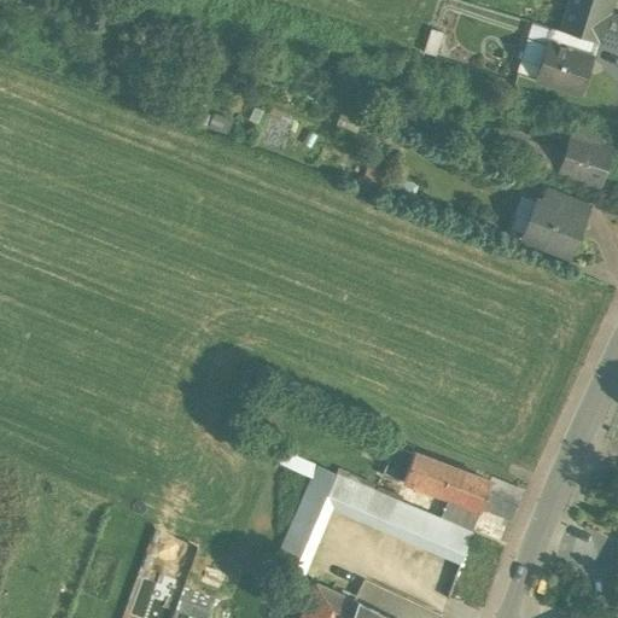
[(606,7),(583,0),(569,0),(565,18),(560,31),(598,44),(612,47),(617,27),(617,18),(605,15),(606,7)]
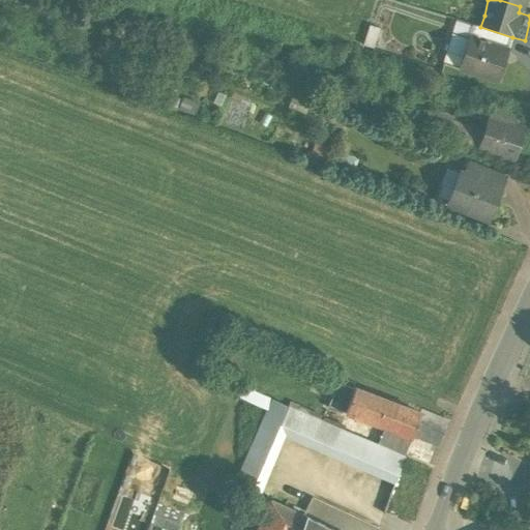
[(484,16),(467,9),(464,22),(472,25),(480,27),(484,16)]
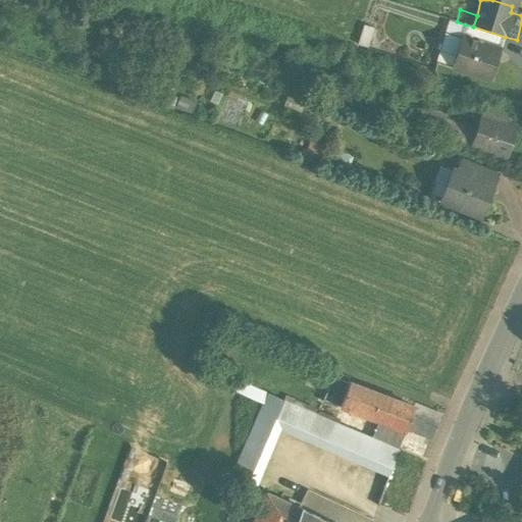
[(473,27),(465,24),(461,38),(501,49),(505,37),(473,27)]
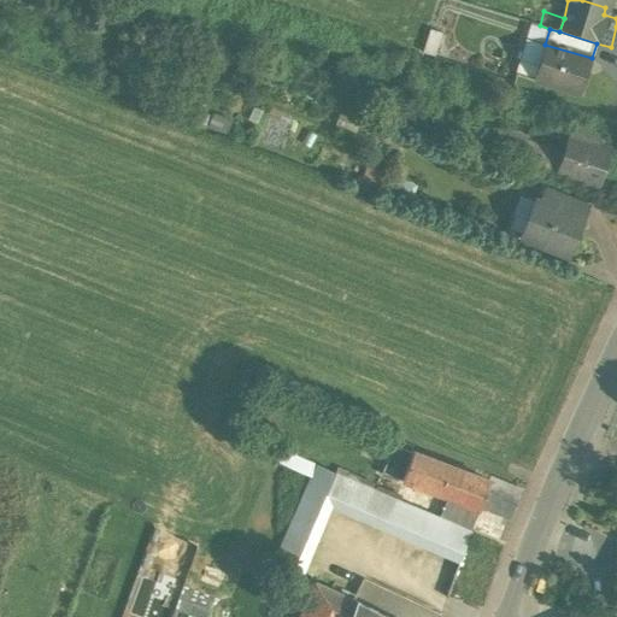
[(545,45),(524,39),(515,74),(532,80),(545,45)]
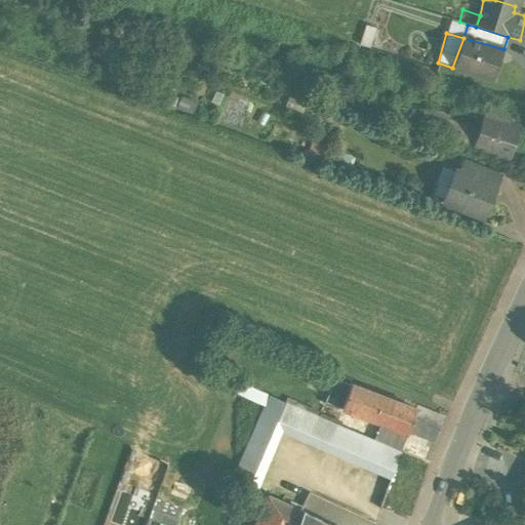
[(503,49),(463,38),(452,68),(452,69),(491,80),(503,49)]
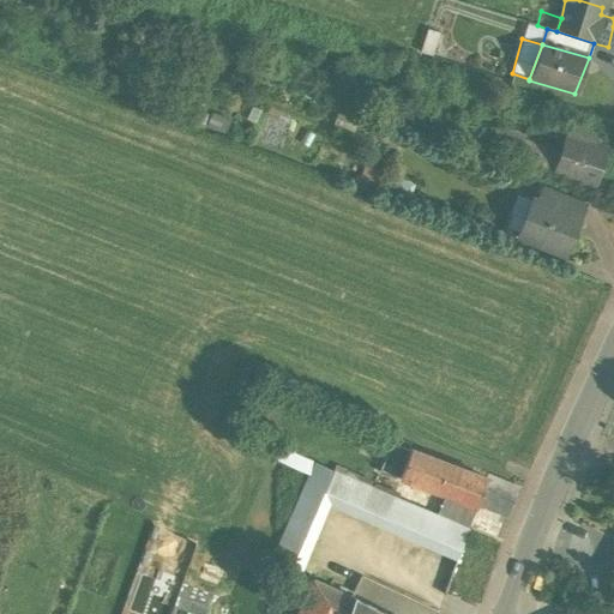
[(558,154),(521,140),(522,137),(495,126),(487,149),(552,172),(558,154)]
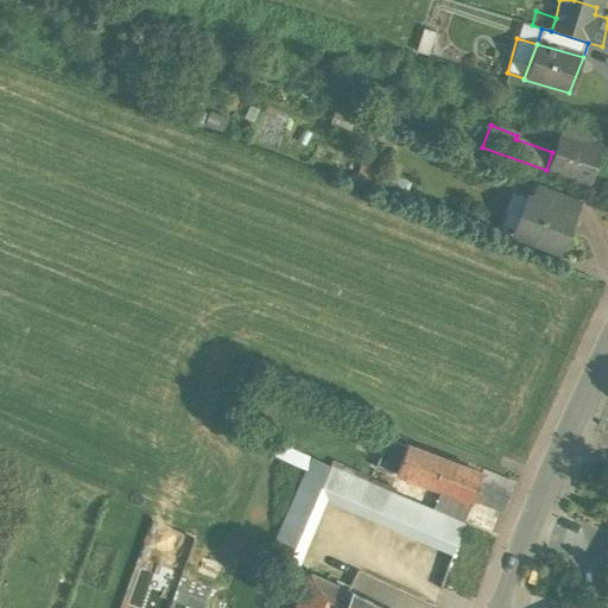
[(601,147),(574,138),(576,128),(563,125),(559,134),(559,133),(552,152),(546,170),(588,184),(601,147)]
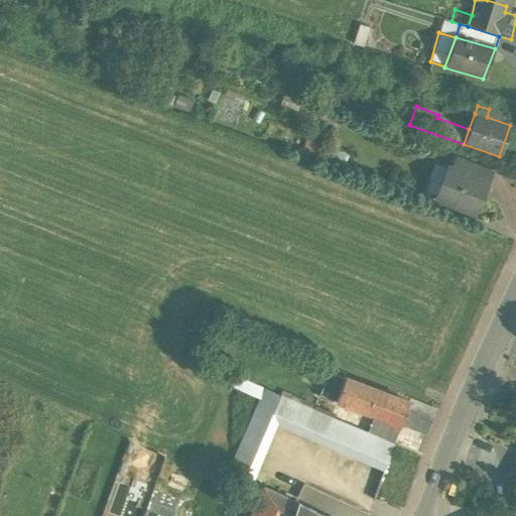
[(488,169),(455,156),(449,170),(483,182),(488,169)]
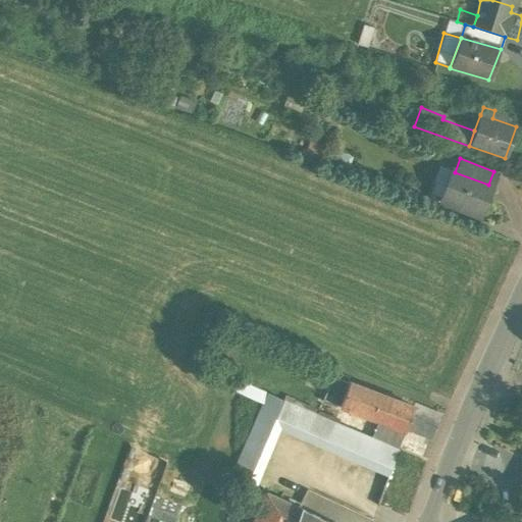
[(455,172),(452,171),(440,200),(477,214),(488,185),(455,172)]
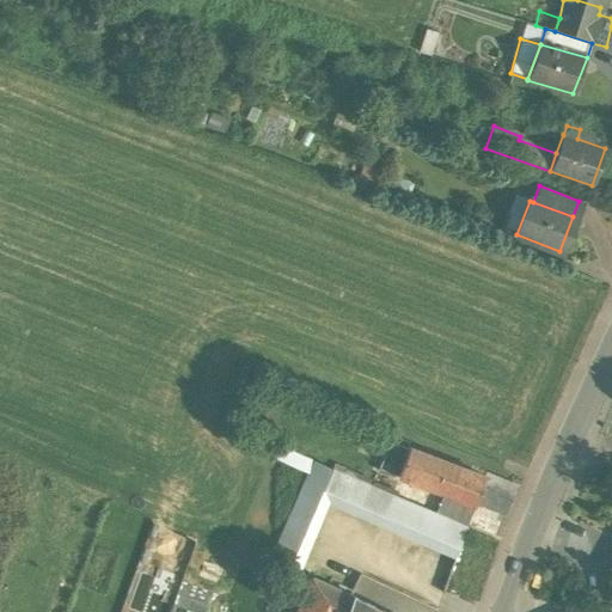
[(409,448),(390,441),(380,461),(381,463),(401,470),(409,448)]
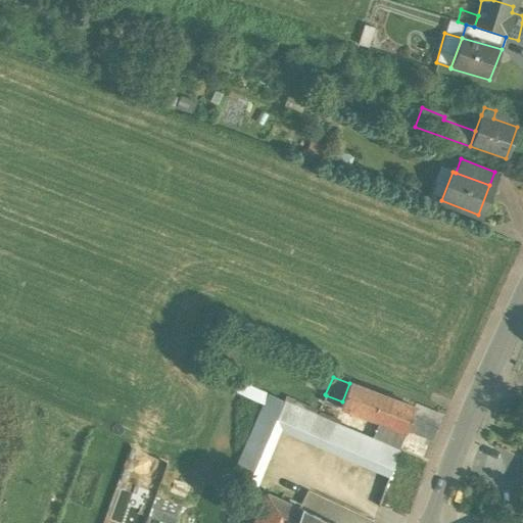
[(415,408),(349,383),(342,401),(340,408),(379,423),(406,433),(415,408)]
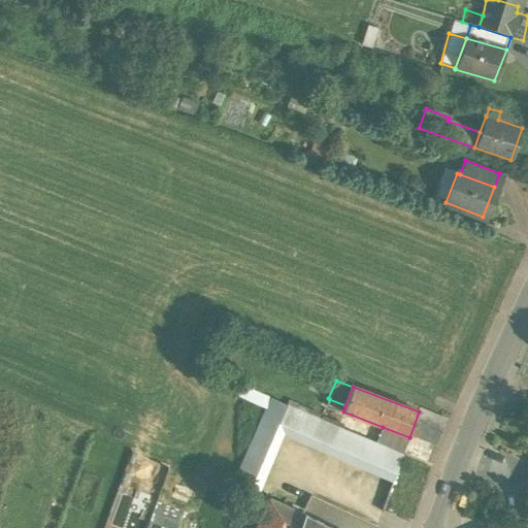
[(375,443),(270,398),(265,410),(232,490),(248,496),(276,429),(394,479),(402,455),(375,443)]
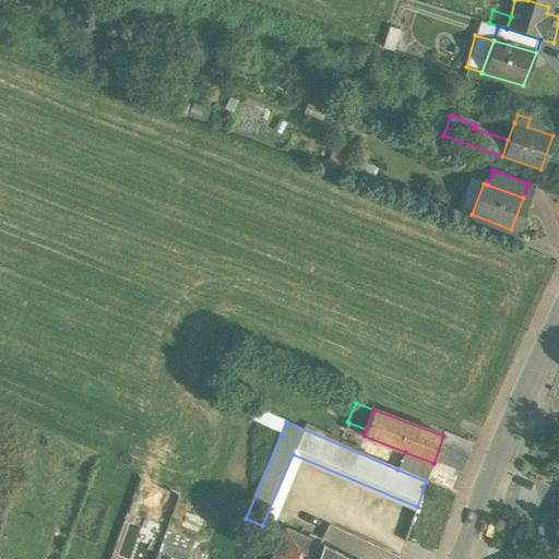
[(366,429),(348,423),(345,429),(358,435),(358,433),(364,436),(366,429)]
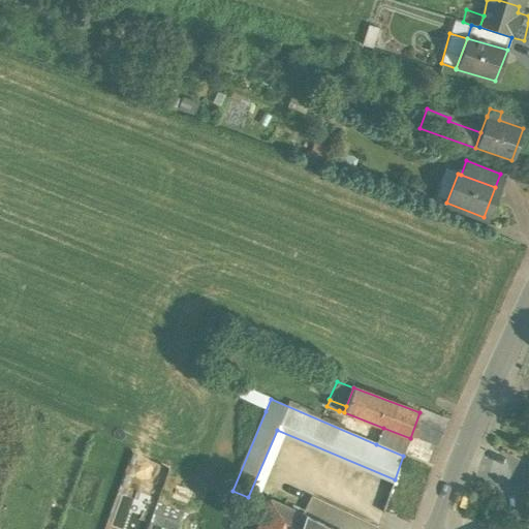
[(410,438),(383,428),(376,444),(403,456),(410,438)]
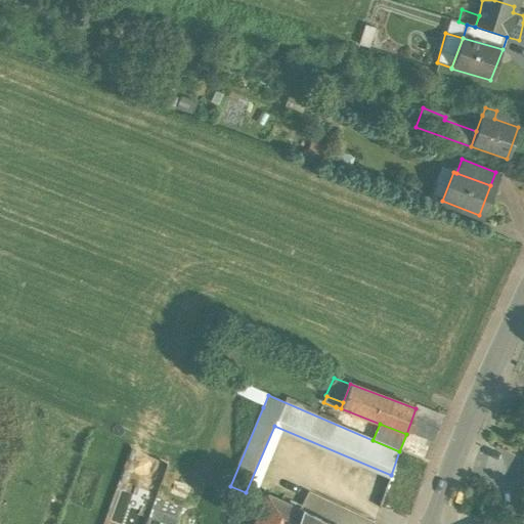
[(297,523),(303,511),(266,493),(254,523),(297,523)]
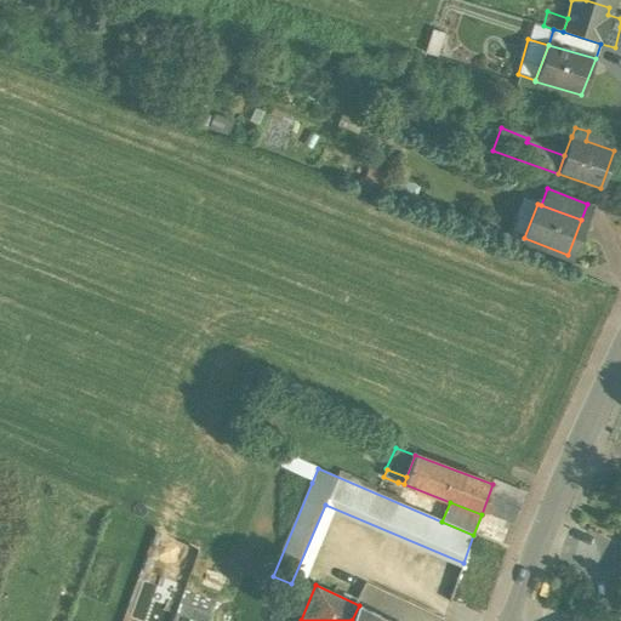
[(389,620),(359,605),(352,620),(389,620)]
